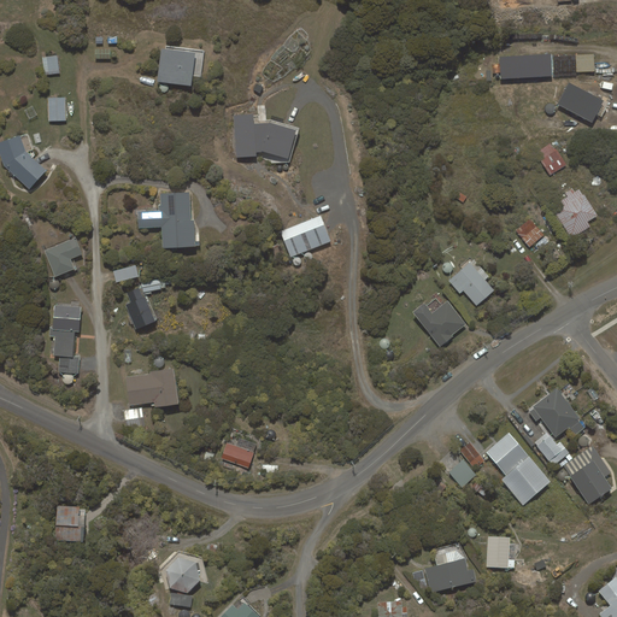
[(195,53),(162,48),(157,82),(192,86),(195,53)]
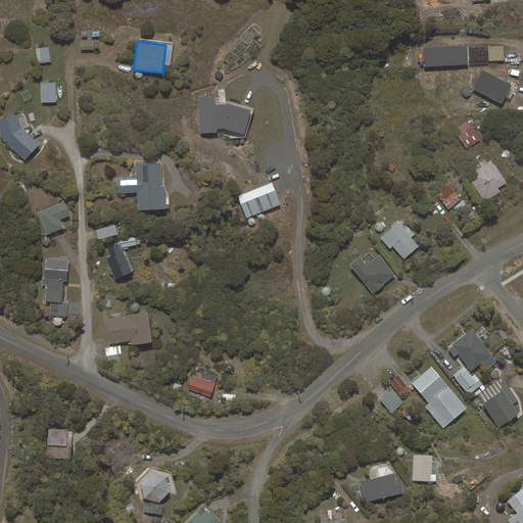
[(81,42),(81,50),(94,50),(94,42),(81,42)]
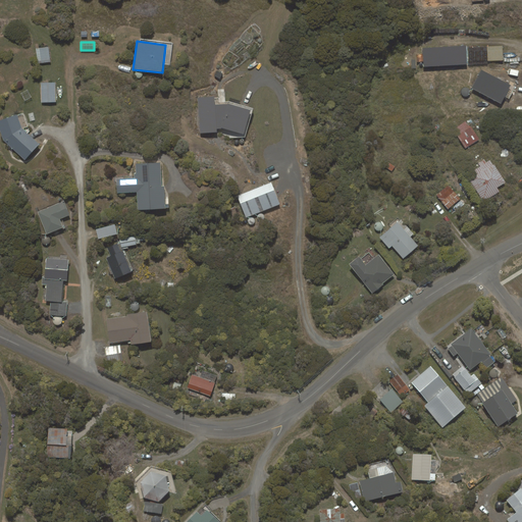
[(423,48),(424,67),(468,64),(467,46),(423,48)]
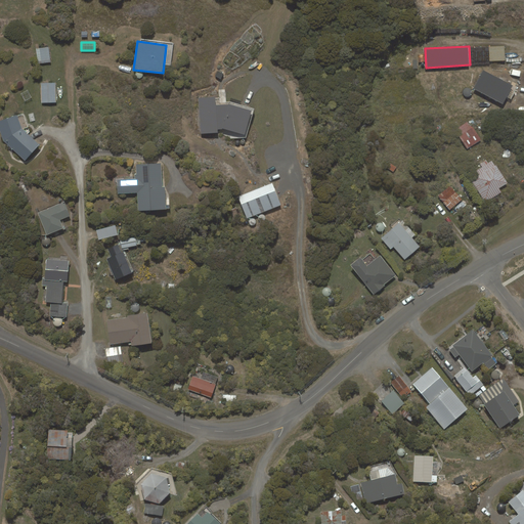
[(505,46),(489,47),(489,61),(505,60),(505,46)]
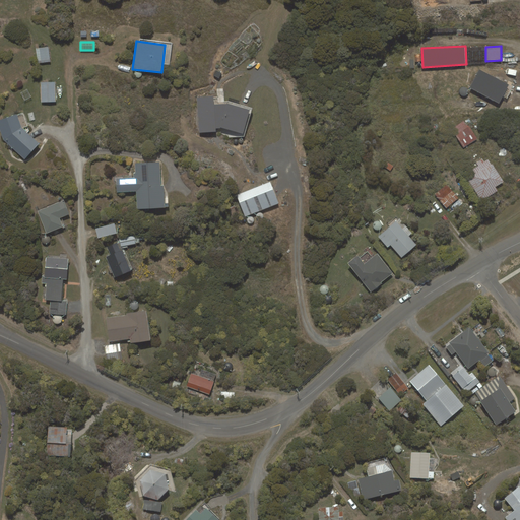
[(49,47),(36,49),(38,63),(50,62),(49,47)]
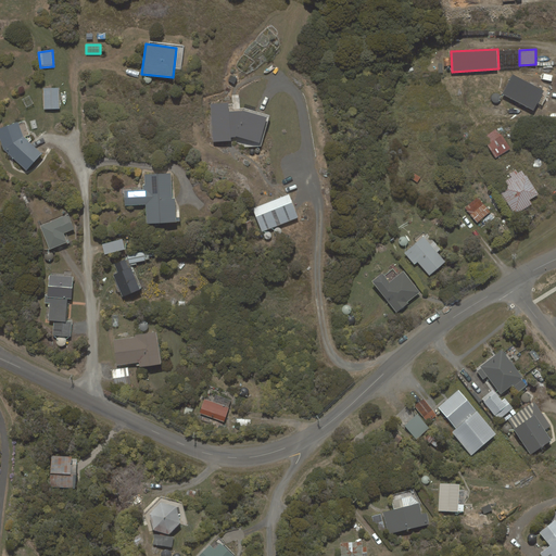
[(513,74),(502,93),(533,111),(538,103),(542,105),(546,97),(542,95),(544,90),(513,74)]
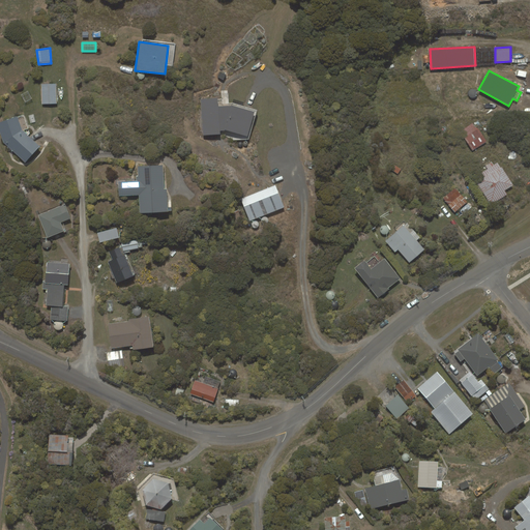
[(56,84),(41,84),(41,105),(57,104),(56,84)]
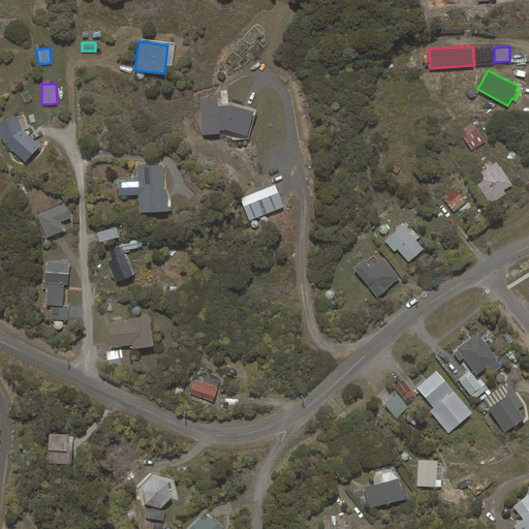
[(203,135),(220,133),(220,131),(224,130),(247,136),(254,112),(231,105),(218,106),(217,98),(200,99),(203,135)]
